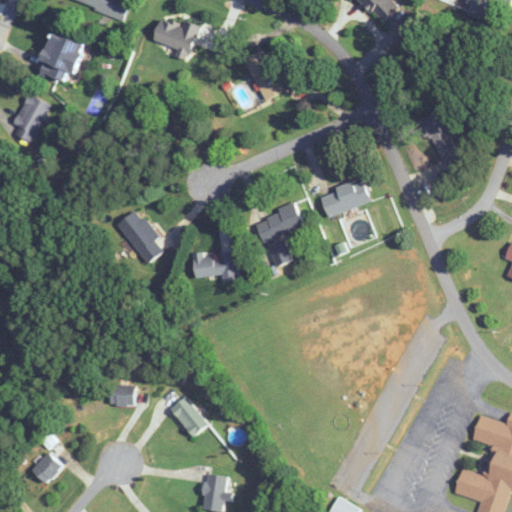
[(74,0),(74,3),(124,19),(130,0),(74,0)]
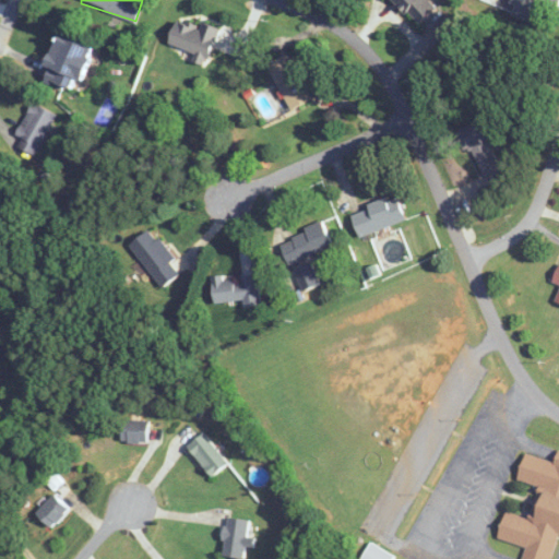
[(558,0),(511,0),(510,3),(524,8),(521,16),(535,22),(542,0),(555,0),(558,1),(558,0)]
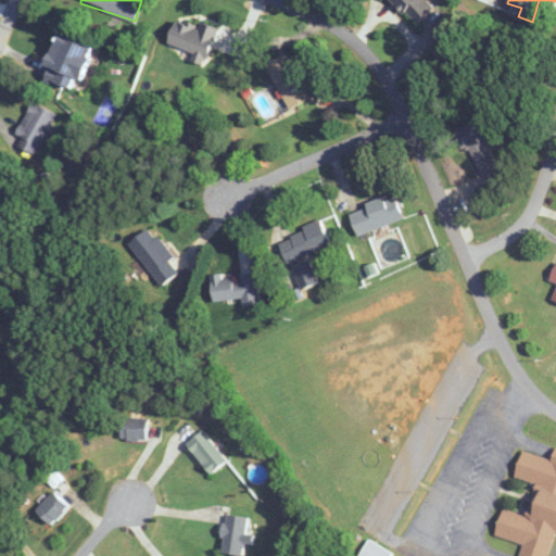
[(193,53),(191,62),(205,66),(218,29),(201,24),(200,27),(176,20),(168,45),(193,53)]
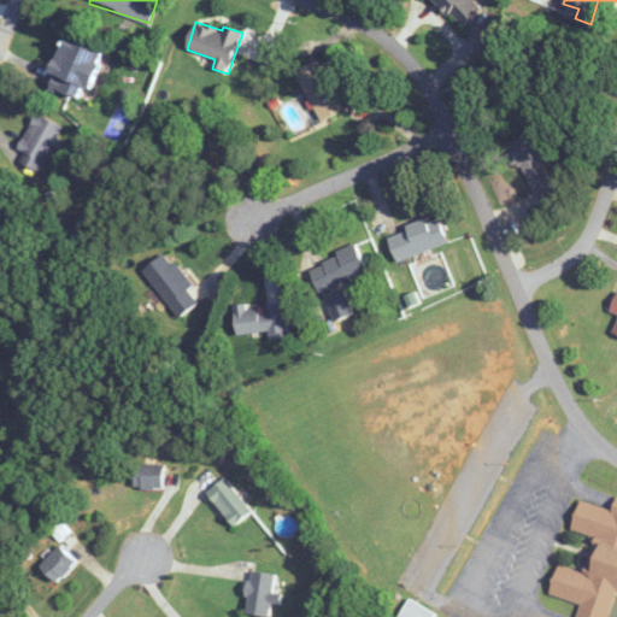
[(75,103),(99,53),(74,41),(50,90),(75,103)]
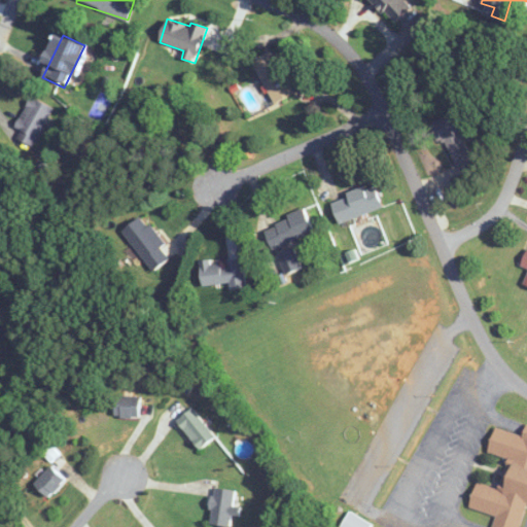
[(253,60),(272,104),(293,95),(275,51),(253,60)]
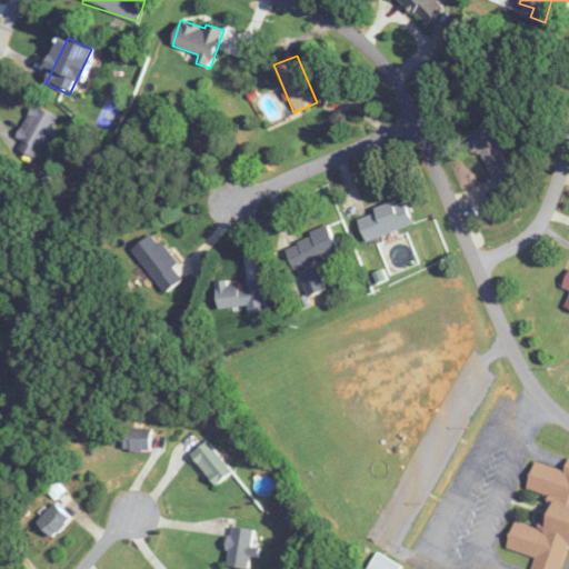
[(20,150),(36,159),(57,117),(33,105),(17,139),(23,142),(20,150)]
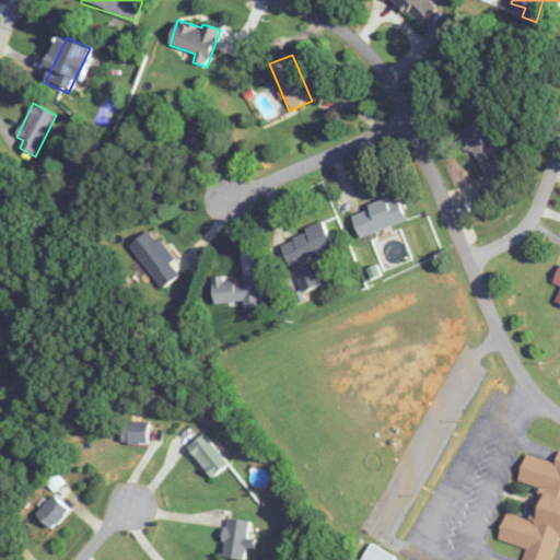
[(489,141),(496,138),(488,118),(457,130),(466,152),(473,149),(482,175),(500,167),(489,141)]
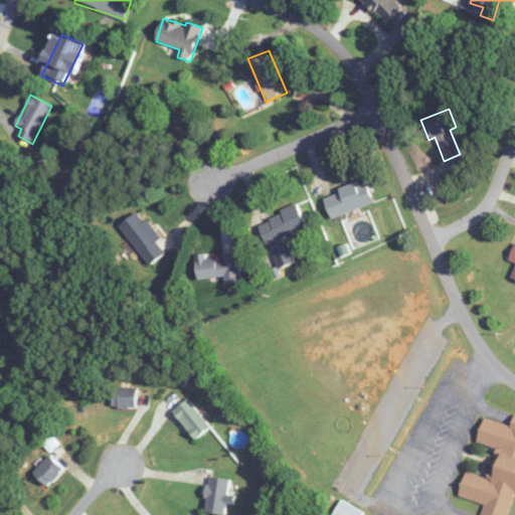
[(323,195),(331,218),(373,204),(366,181),(323,195)]
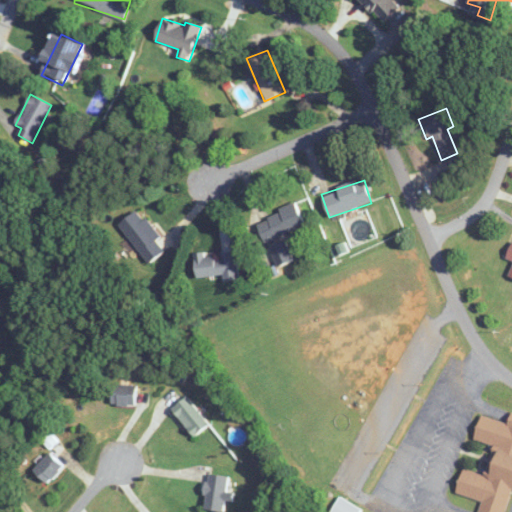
[(305,227),(297,205),(255,220),(264,242),(305,227)]
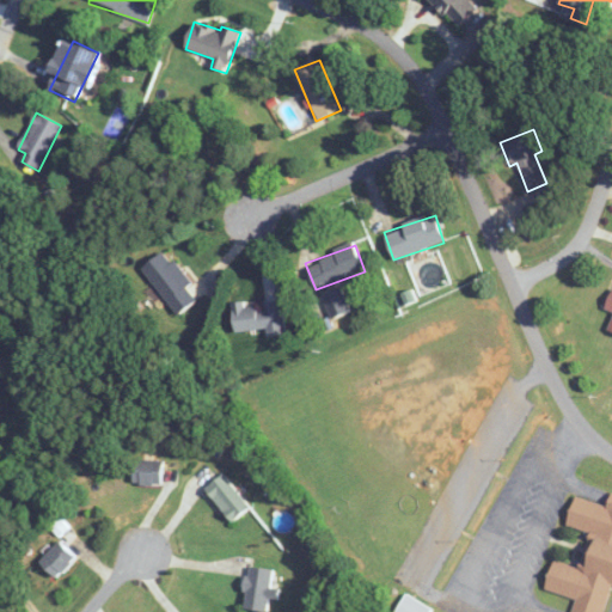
[(191,285),(167,250),(144,267),(177,314),(197,300),(188,287),(191,285)]
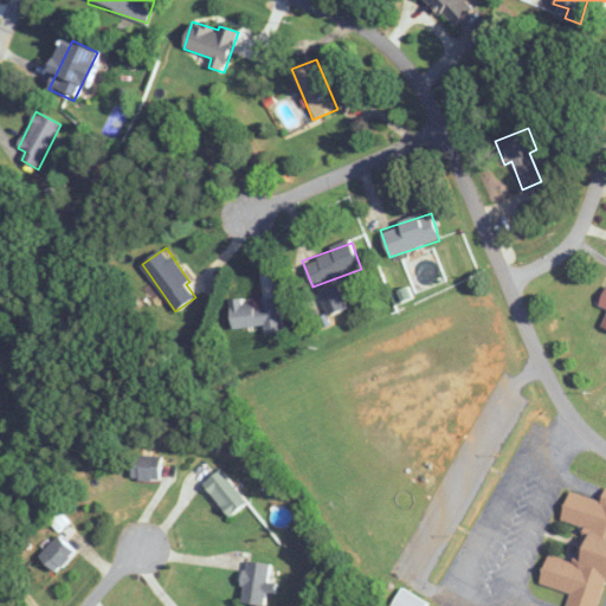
[(347,309),(339,285),(321,292),(328,315),(347,309)]
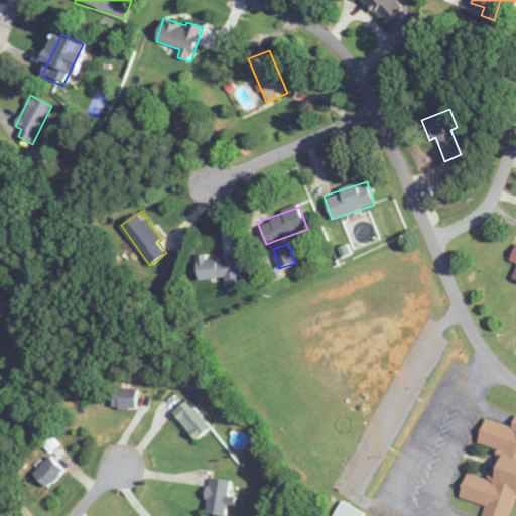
[(225,277),(225,284),(241,282),(237,253),(221,255),(196,258),(199,280),(225,277)]
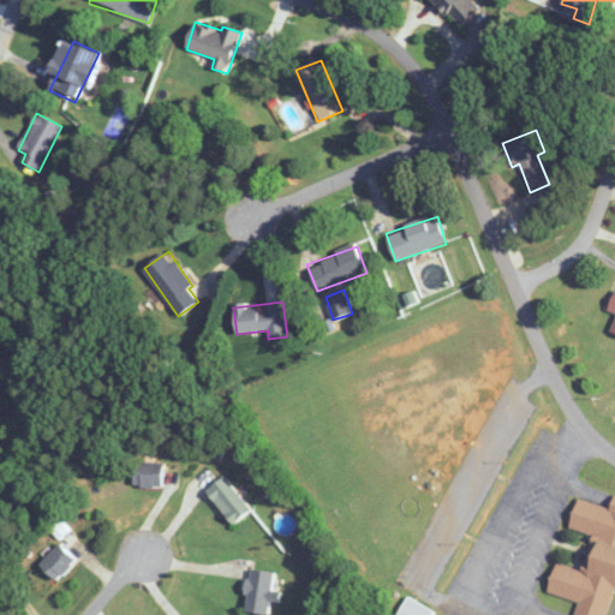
[(136,484),(162,484),(162,463),(136,463),(136,484)]
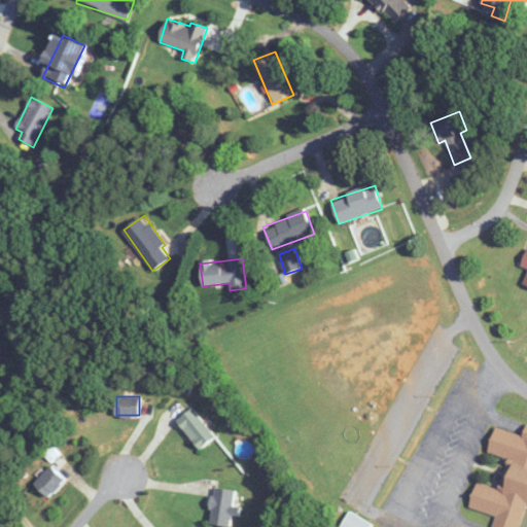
[(216,435),(191,408),(176,421),(201,449),(216,435)]
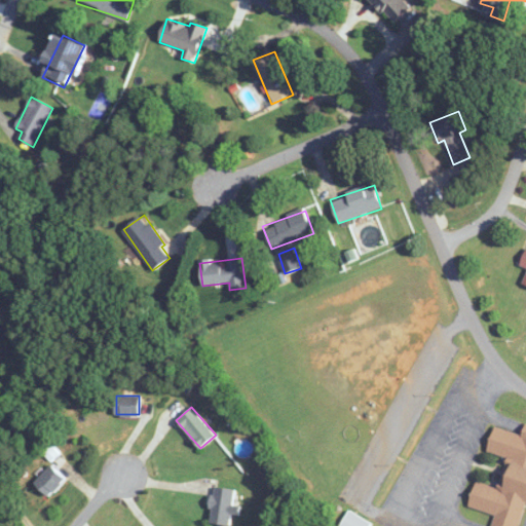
[(525,502),(525,422),(522,435),(494,426),(487,451),(509,457),(499,488),(476,481),(468,505),(495,514),(491,525),(518,525),(525,502)]
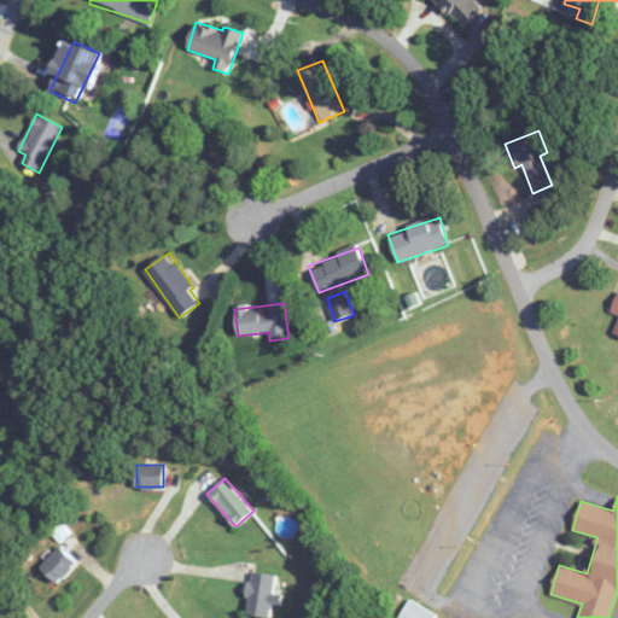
[(41,566),(57,582),(76,561),(60,546),(41,566)]
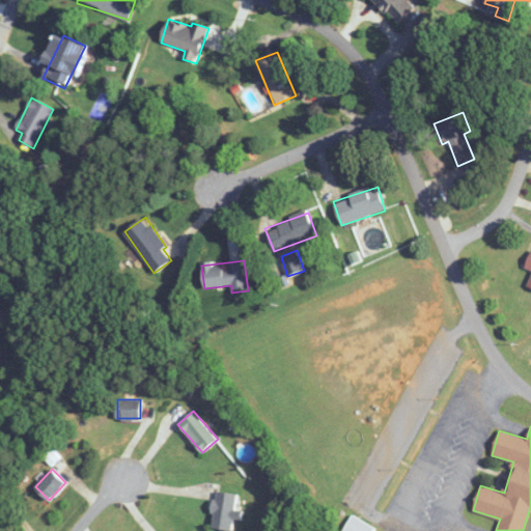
[(232,492),(212,494),(215,529),(235,527),(232,492)]
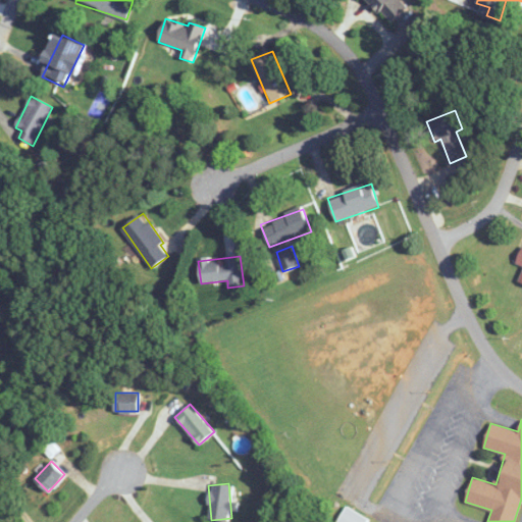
[(366,521),(368,519),(346,507),(337,521),(366,521)]
